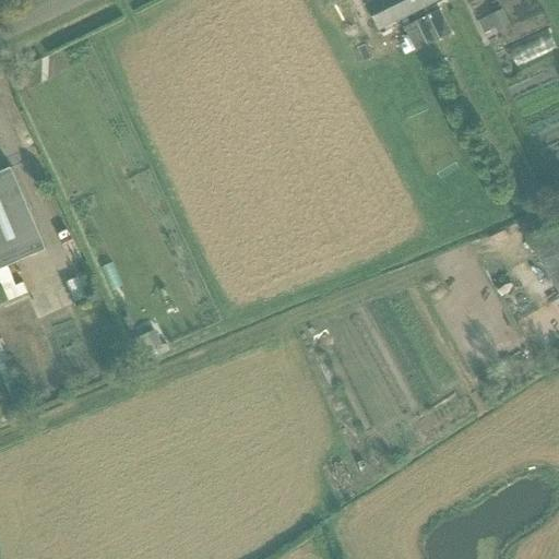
[(403,16),(436,0),(376,0),(367,6),(379,30),(400,19),(403,16)]
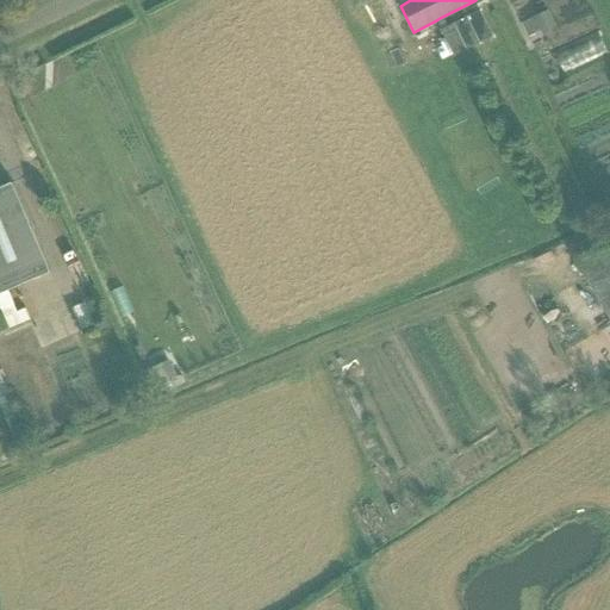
[(440,18),(436,20),(453,55),(491,36),(478,10),(444,26),(440,18)]
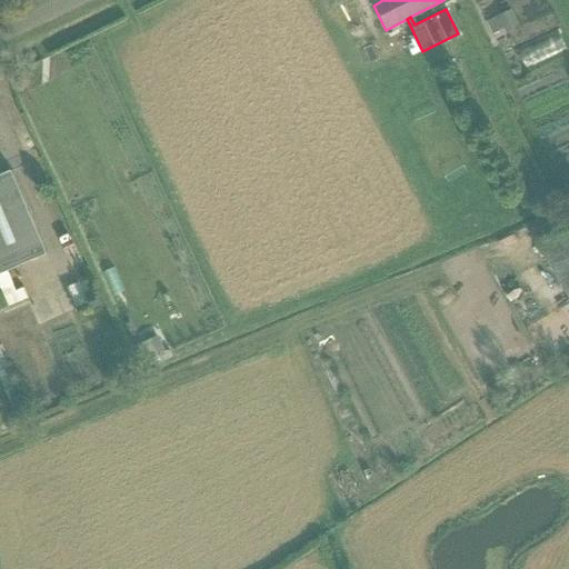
[(506,35),(520,27),(511,10),(486,22),(491,35),(502,29),(506,35)]
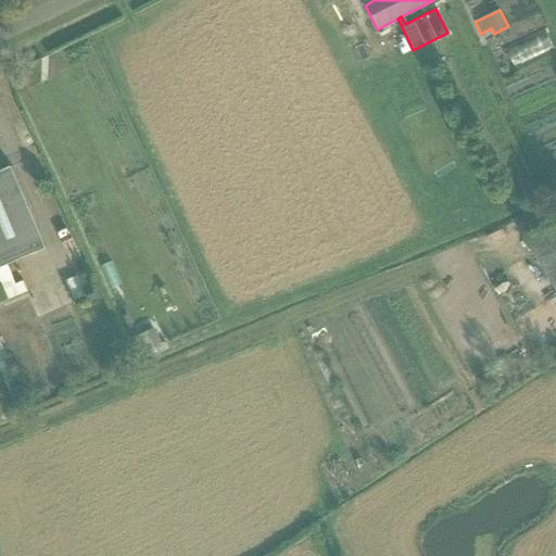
[(0,171),(0,267),(7,265),(46,249),(11,167),(0,171)]
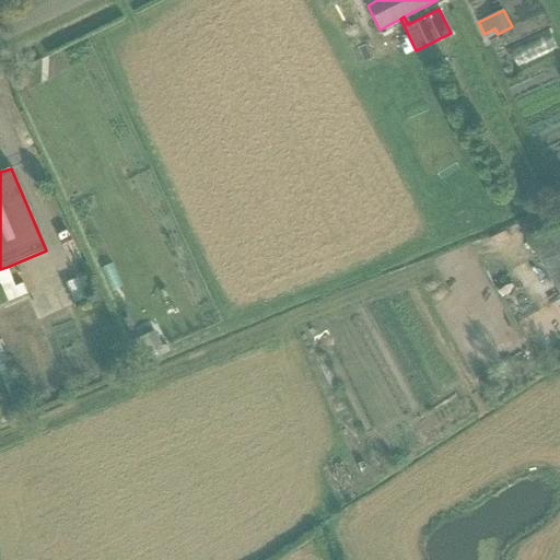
[(559,226),(531,244),(559,294),(559,226)]
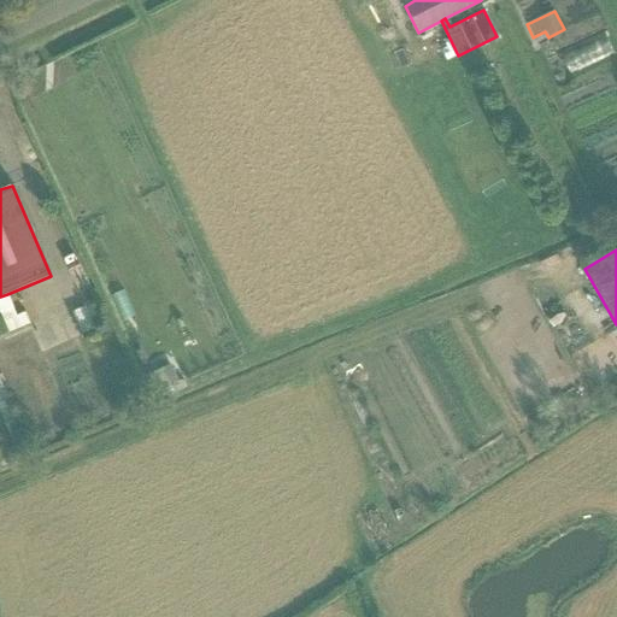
[(7,294),(0,297),(0,310),(10,333),(30,323),(25,312),(18,316),(7,294)]
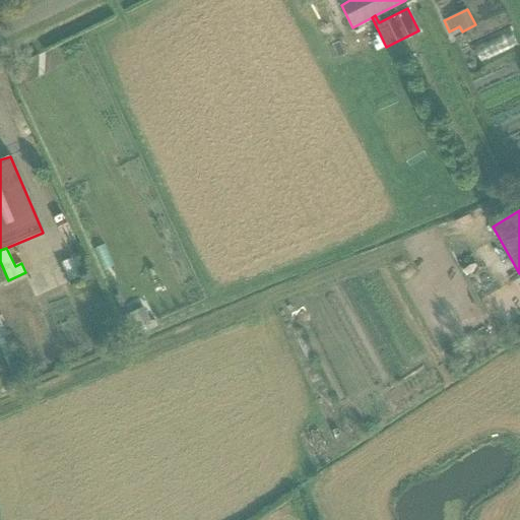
[(90,254),(74,265),(85,281),(102,270),(90,254)]
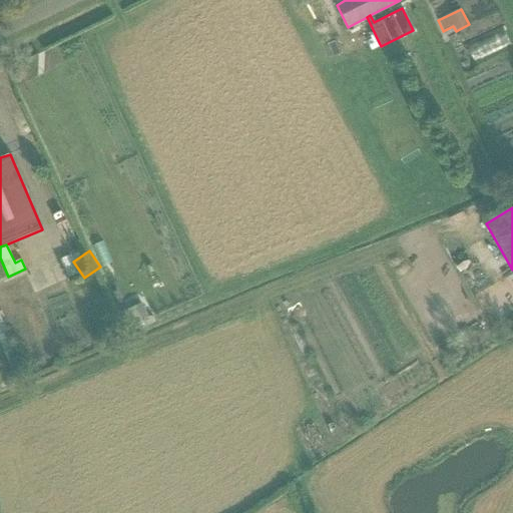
[(142,304),(128,310),(134,325),(148,319),(142,304)]
